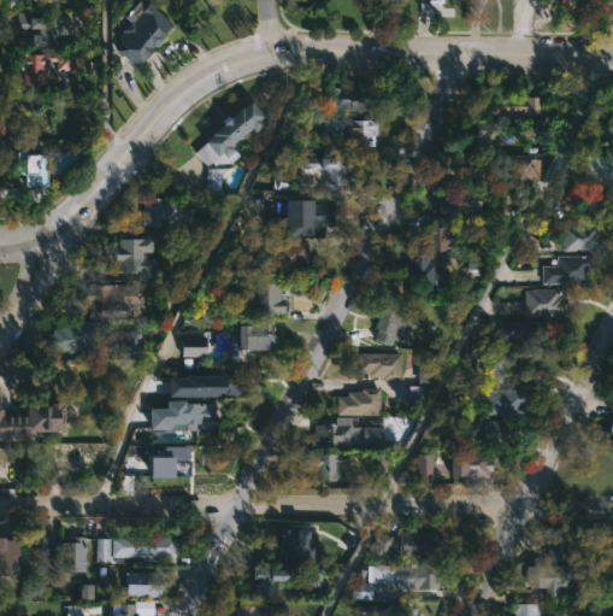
[(140,0),(147,6),(149,4),(175,24),(168,33),(165,31),(161,36),(161,40),(157,46),(153,46),(151,48),(153,51),(137,66),(113,46),(121,37),(117,35),(123,28),(119,24),(140,0)]
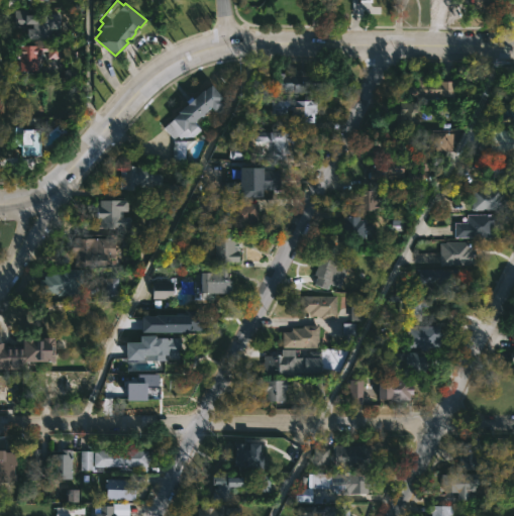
[(24,10),(24,14),(61,14),(61,38),(28,38),(28,28),(34,28),(34,24),(5,24),(6,10),(24,10)]
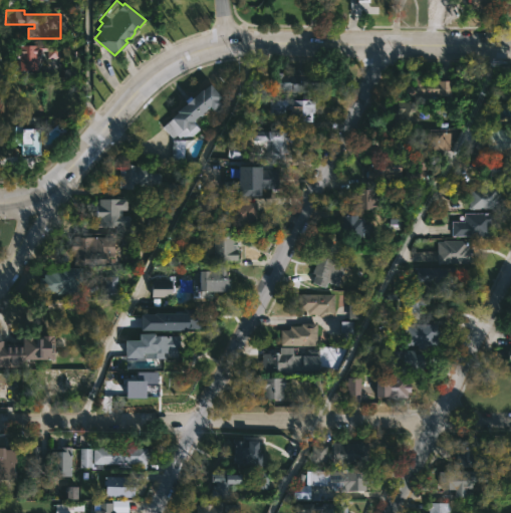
[(43,45),(43,46),(61,46),(62,58),(48,58),(48,51),(43,51),(43,56),(39,56),(40,70),(21,71),(20,57),(18,57),(18,46),(43,45)]
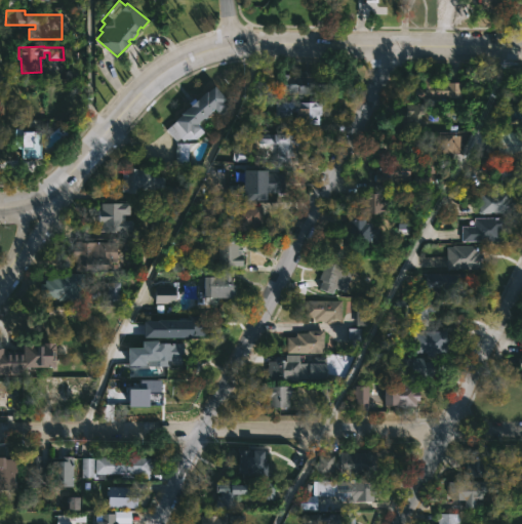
[(334,77),(333,96),(274,94),(274,96),(261,96),(261,82),(280,83),(280,74),(291,75),(291,76),(295,77),(296,71),(316,71),(315,76),(334,77)]
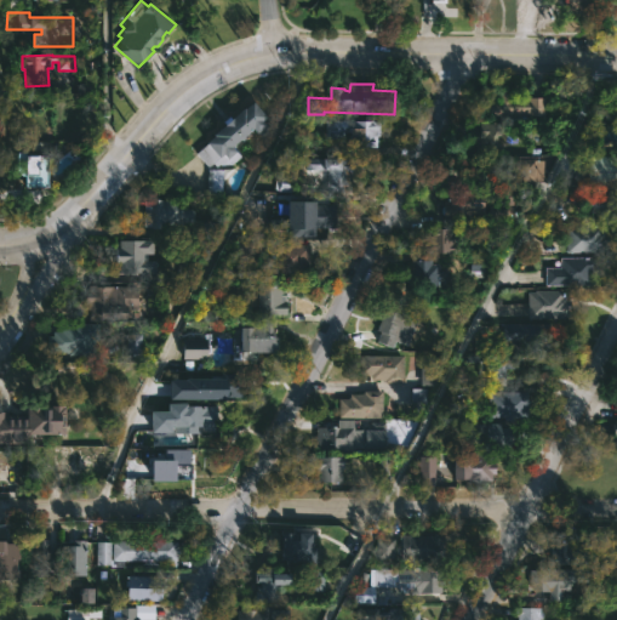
[(514,92),(514,97),(547,97),(547,114),(496,114),(496,92),(514,92)]
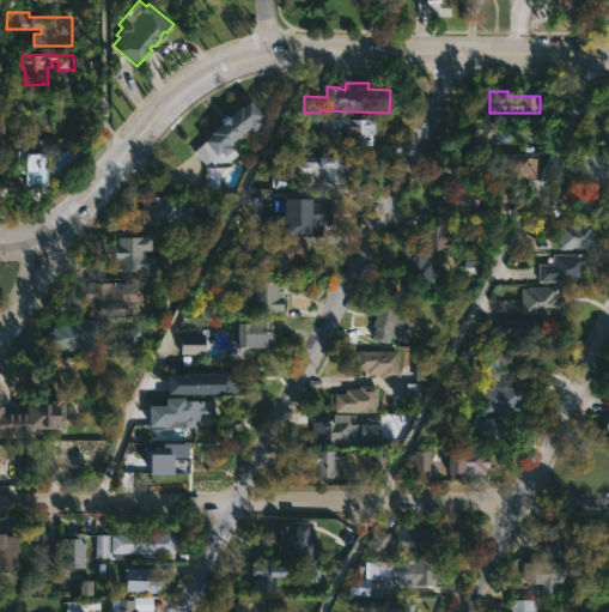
[(251,101),(265,116),(261,120),(265,123),(256,132),(251,127),(231,145),(241,156),(232,163),(230,159),(223,165),(219,163),(217,165),(213,162),(208,167),(195,151),(213,134),(212,133),(251,101)]
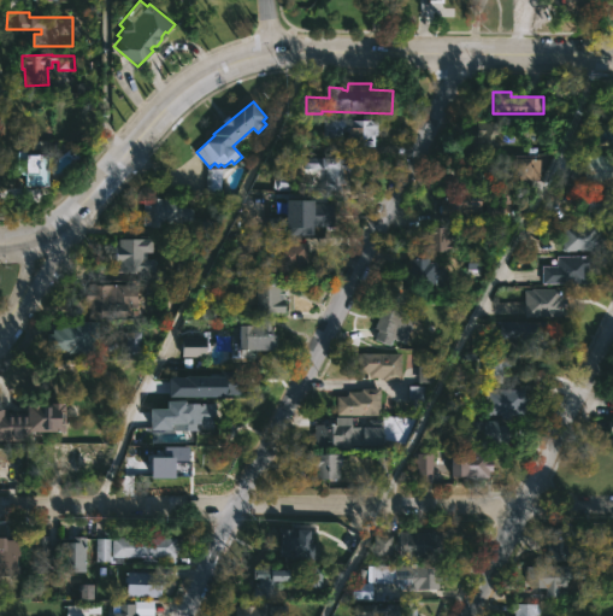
[(495,116),(493,151),(475,150),(478,113),(495,116)]
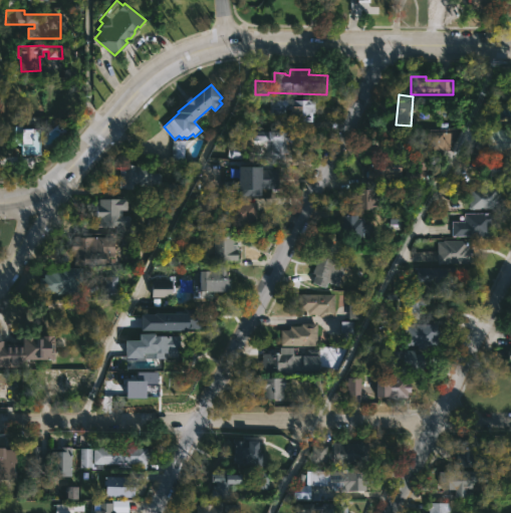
[(314,99),(314,107),(316,107),(316,113),(313,113),(313,121),(292,121),(292,114),(272,114),(272,99),(314,99)]
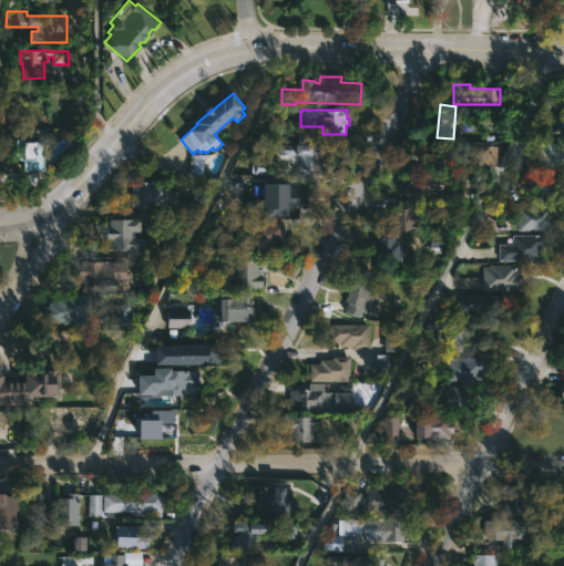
[(27,139),(27,143),(45,143),(45,172),(24,172),(24,161),(21,161),(17,156),(17,140),(27,139)]
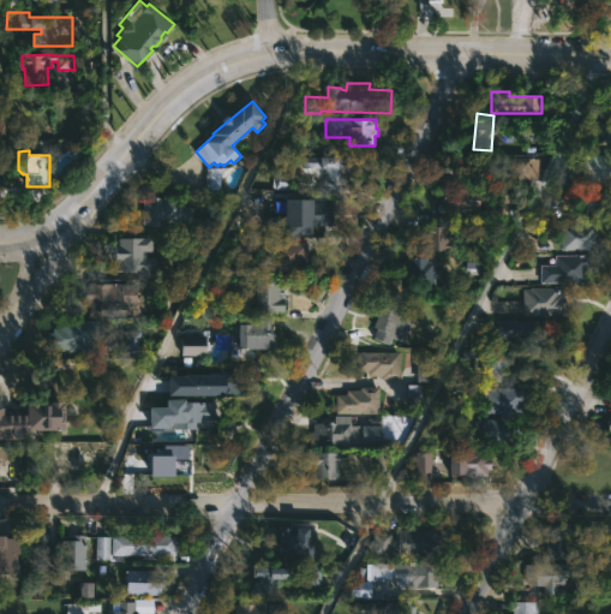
[(610,185),(582,186),(582,155),(610,154),(610,185)]
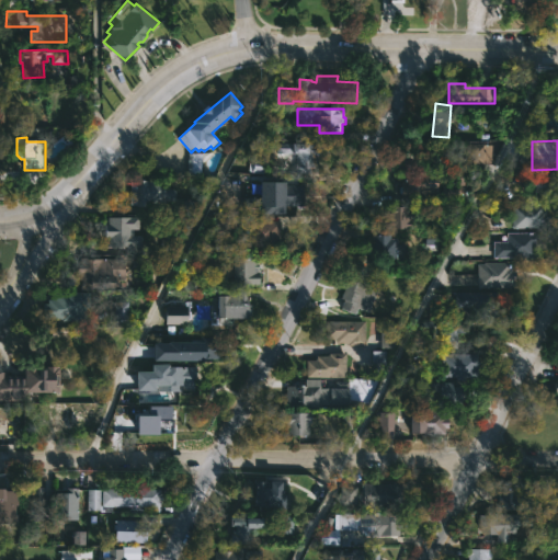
[(486,143),(491,144),(491,163),(484,163),(484,171),(465,171),(465,145),(468,145),(468,143),(486,143)]
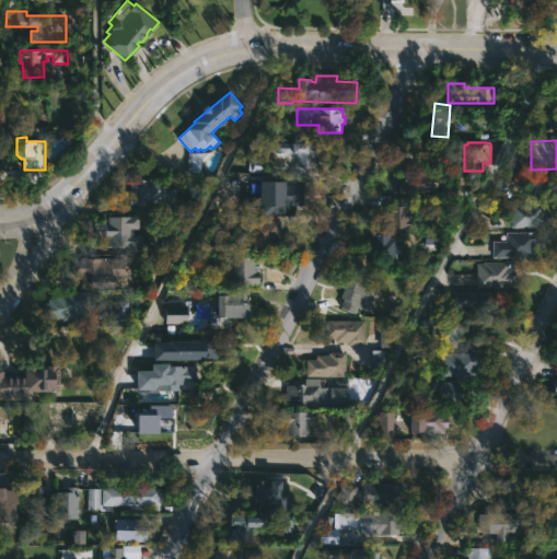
[(328,143),(328,156),(316,156),(316,167),(312,167),(312,173),(292,173),(292,153),(278,153),(278,143),(328,143)]
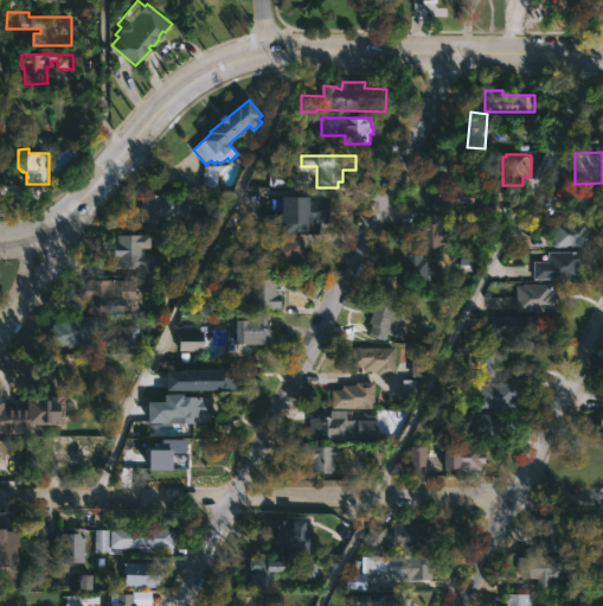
[(206,187),(220,187),(220,167),(206,167),(206,187)]
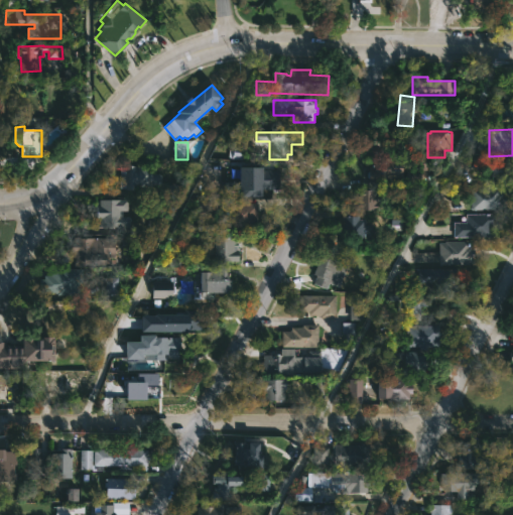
[(395,179),(370,179),(370,167),(373,167),(374,158),(404,158),(403,174),(395,174),(395,179)]
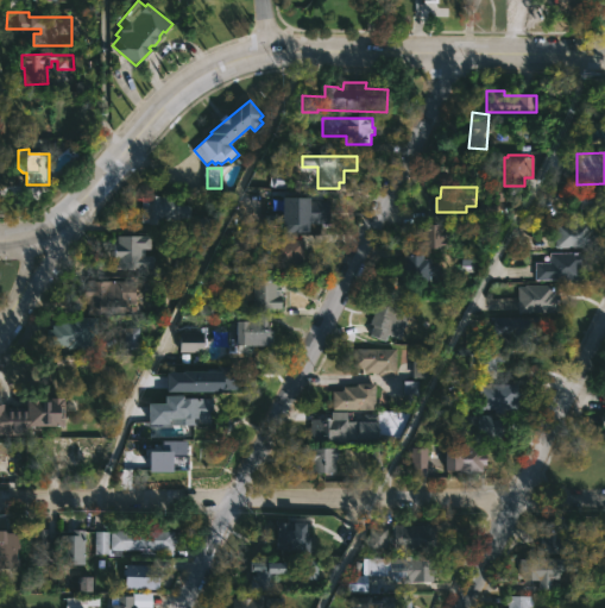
[(581,187),(581,189),(604,189),(604,211),(590,211),(590,208),(566,208),(565,187),(581,187)]
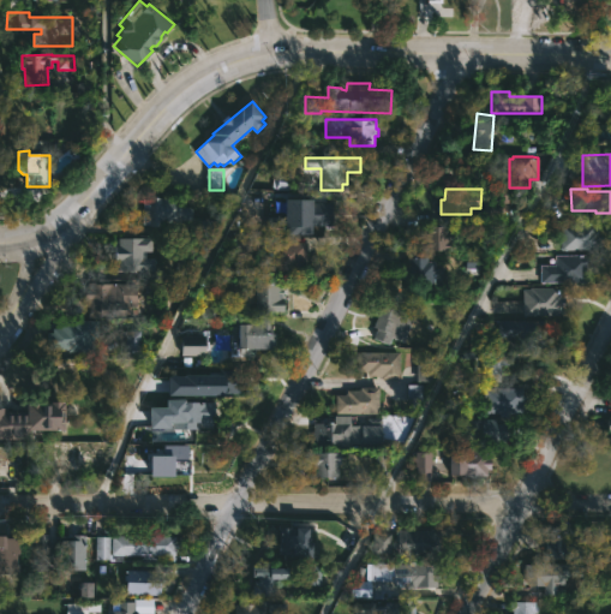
[(192,207),(192,220),(183,220),(183,225),(143,226),(143,197),(184,200),(184,207),(192,207)]
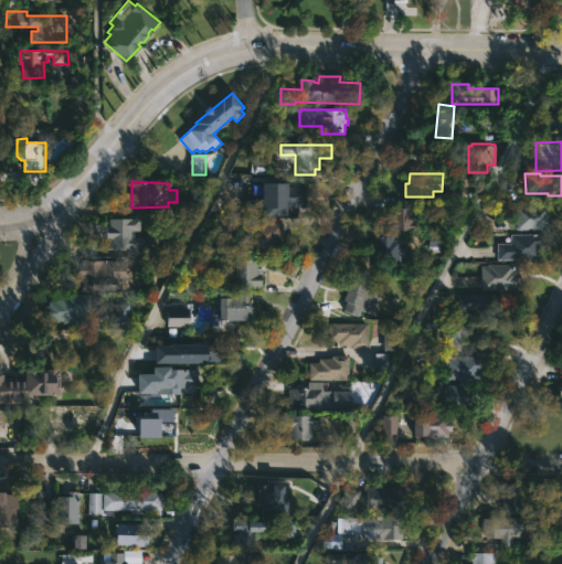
[(308,200),(308,209),(288,208),(288,215),(265,215),(265,208),(262,208),(263,182),(289,183),(289,188),(308,188),(308,200)]
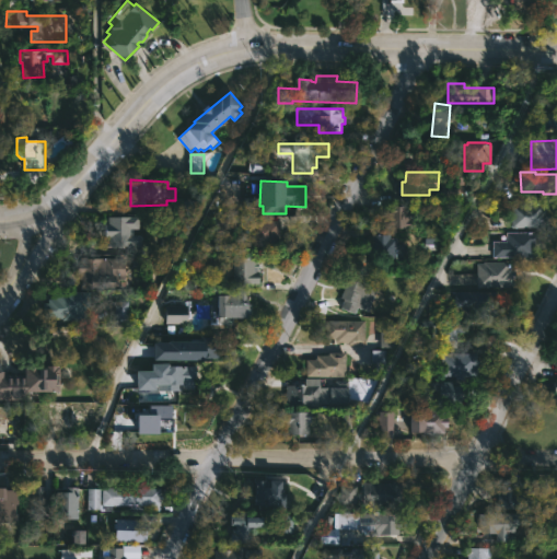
[(544,202),(544,207),(546,207),(546,210),(549,210),(549,228),(512,228),(512,205),(519,205),(519,202),(544,202)]
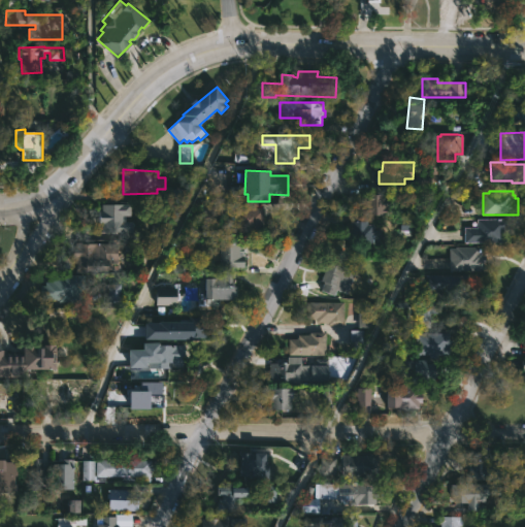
[(389,194),(388,216),(362,215),(362,200),(366,200),(366,193),(389,194)]
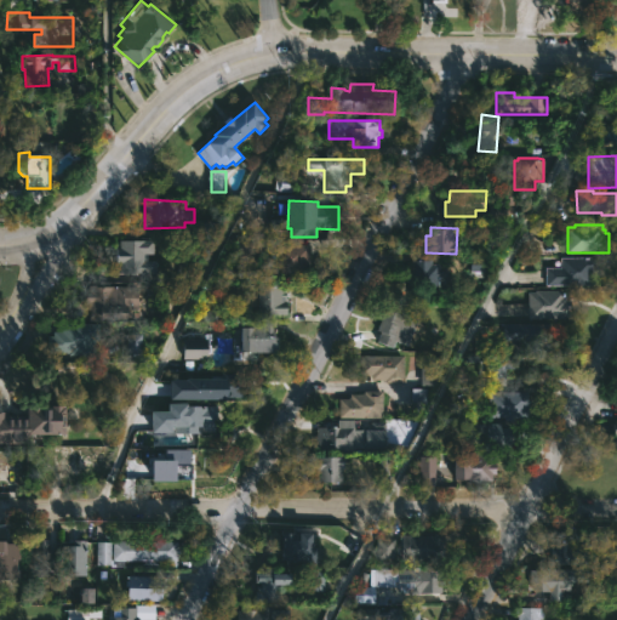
[(148,254),(148,260),(156,260),(158,262),(158,271),(156,271),(156,273),(119,273),(120,265),(116,265),(116,248),(123,248),(123,239),(155,240),(155,254),(148,254)]
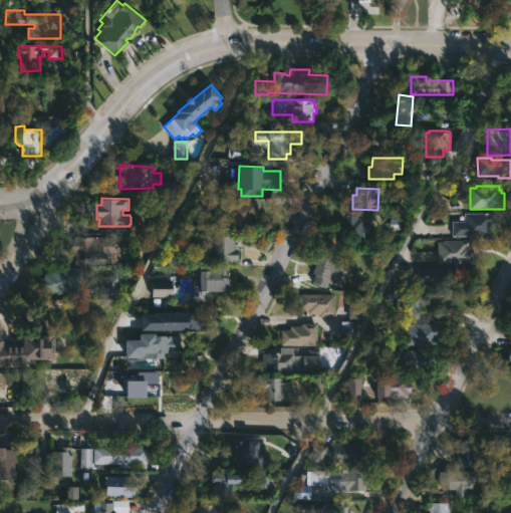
[(210,215),(211,200),(196,200),(195,214),(210,215)]
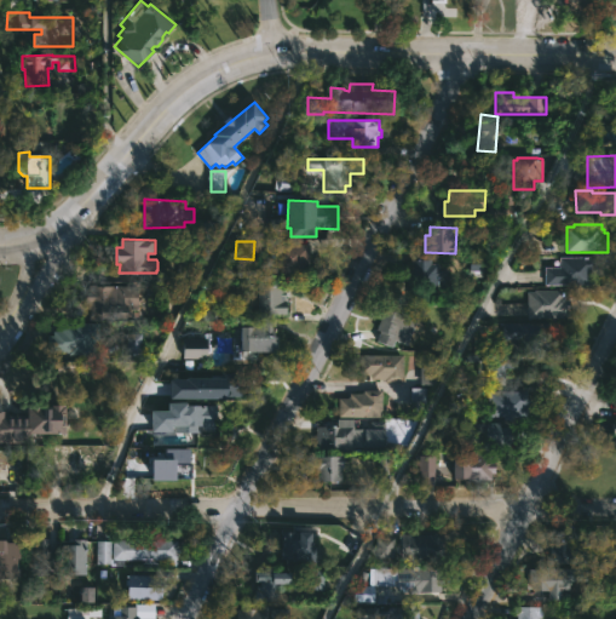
[(305,265),(305,275),(291,274),(291,270),(280,270),(280,245),(310,245),(310,265),(305,265)]
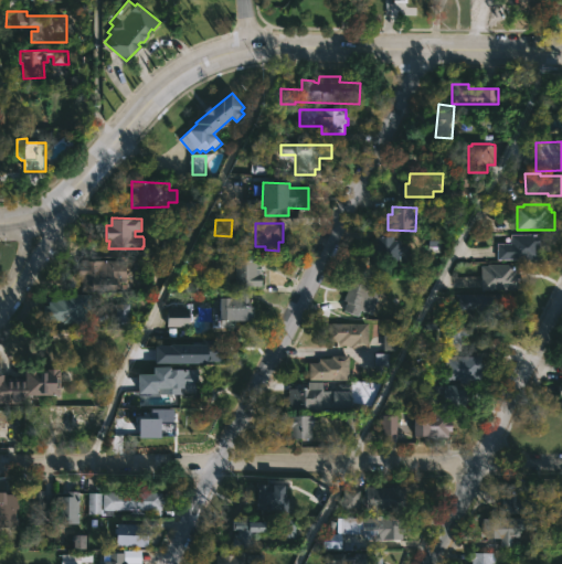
[(511,259),(499,259),(499,243),(512,243),(512,234),(541,234),(540,259),(511,259)]
